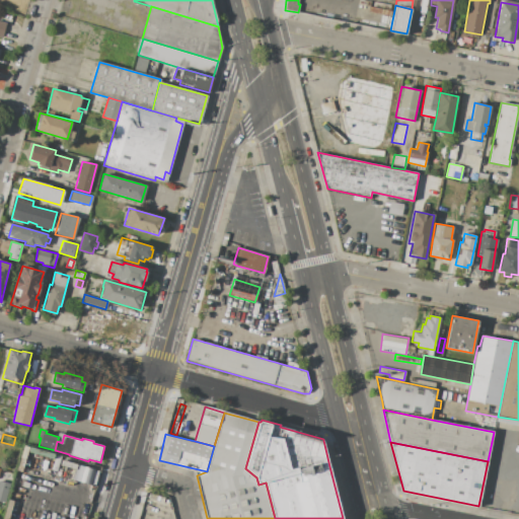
[(24,445),(29,447),(28,452),(23,471),(17,470),(24,445)]
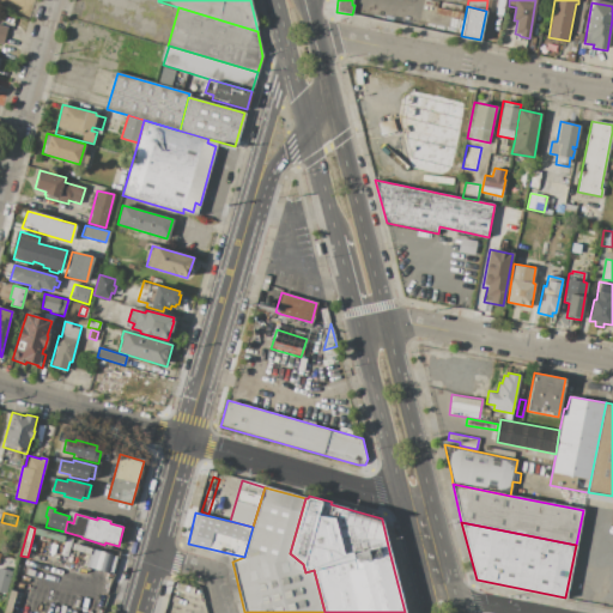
[(35,528),(66,536),(64,541),(34,534),(35,528)]
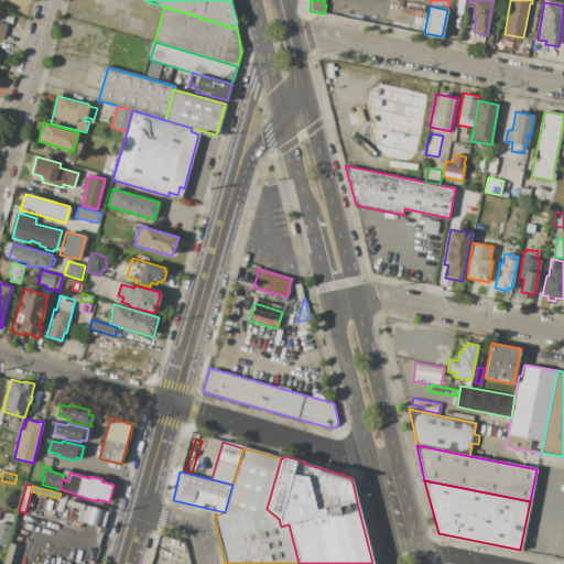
[(67,500),(85,505),(84,510),(65,506),(67,500)]
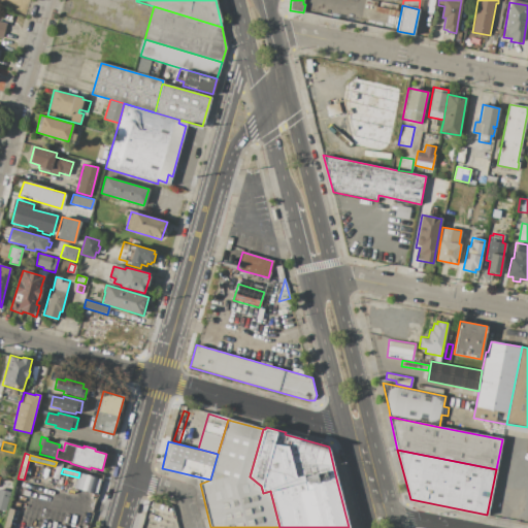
[(79,472),(97,477),(92,494),(75,489),(78,477),(79,472)]
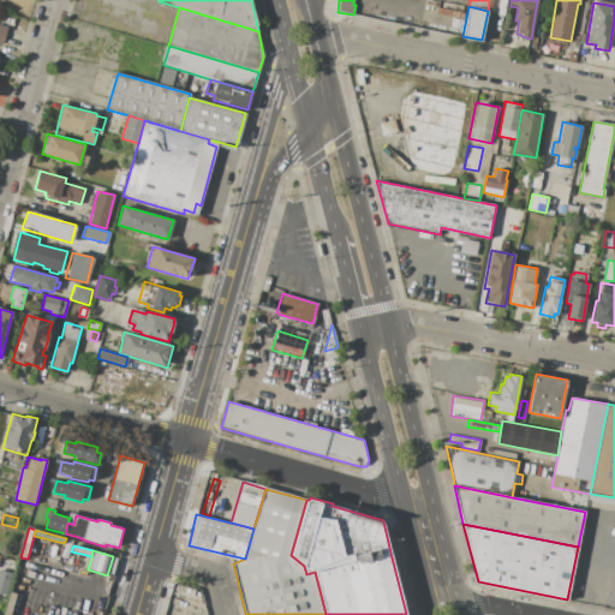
[(0,569),(4,557),(12,561),(9,572),(0,569)]
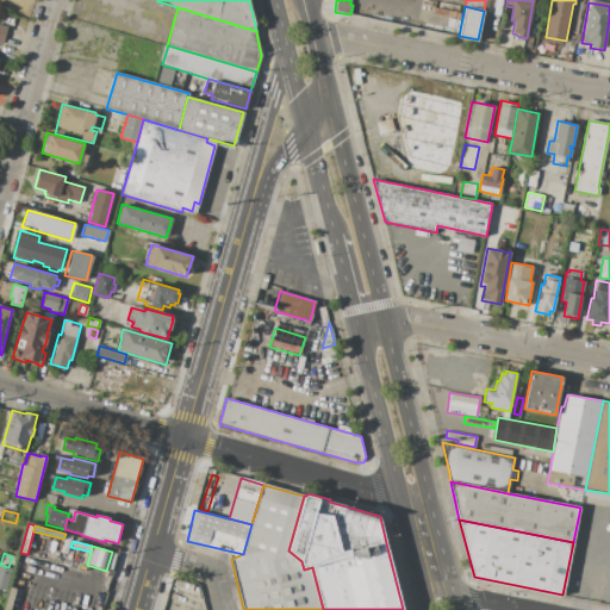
[(2,609),(10,586),(17,589),(11,609),(2,609)]
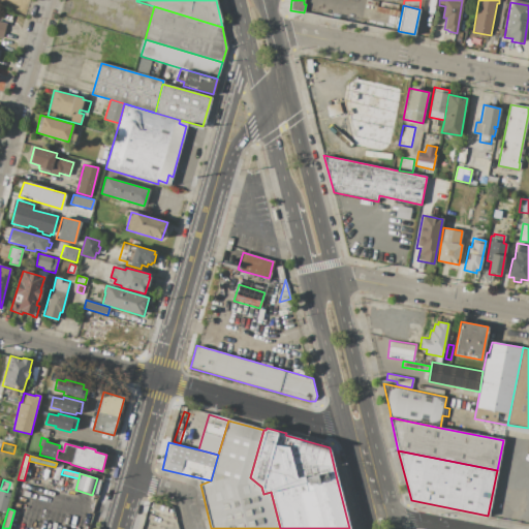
[(74,528),(79,519),(84,520),(81,528),(74,528)]
